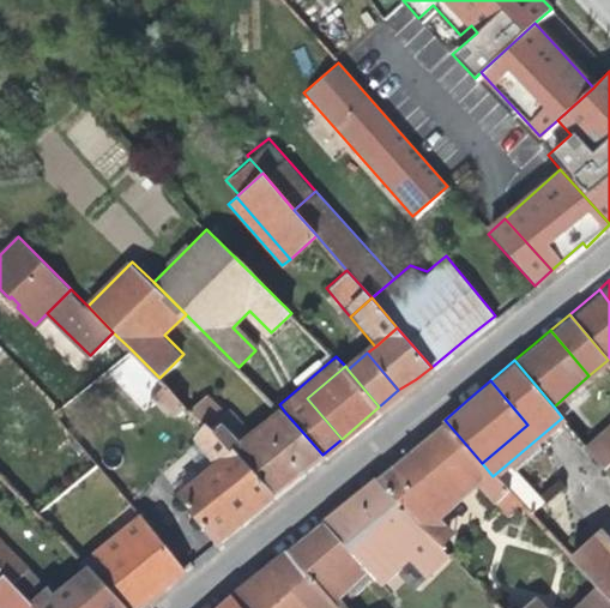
[(183,404),(165,384),(153,395),(173,415),(183,404)]
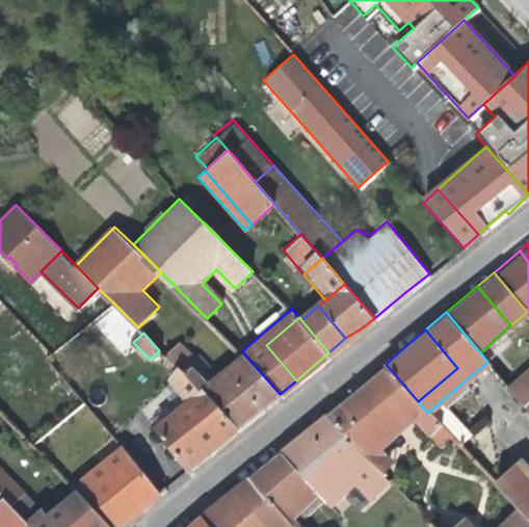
[(184,374),(193,366),(201,361),(181,338),(165,352),(179,368),(184,374)]
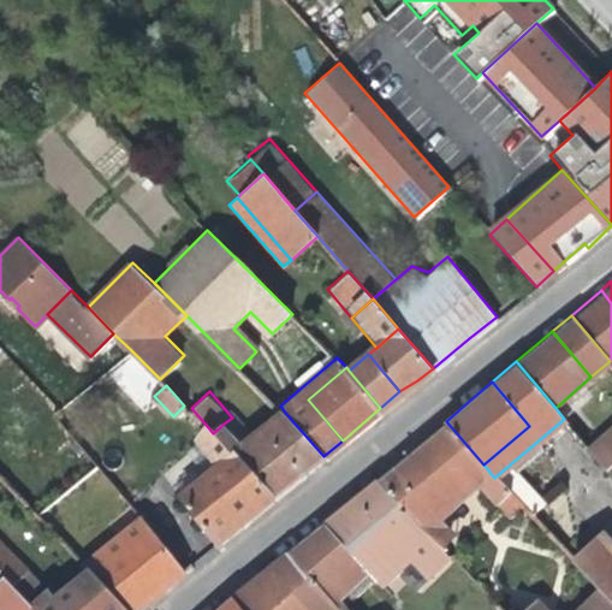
[(286,414),(269,428),(306,471),(324,456),(286,414)]
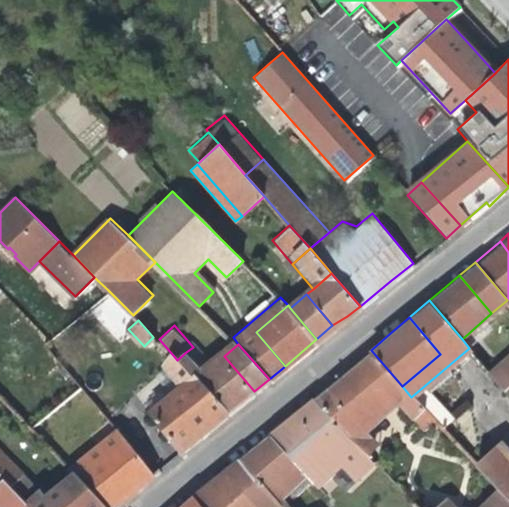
[(186,352),(204,373),(211,367),(193,347),(186,352)]
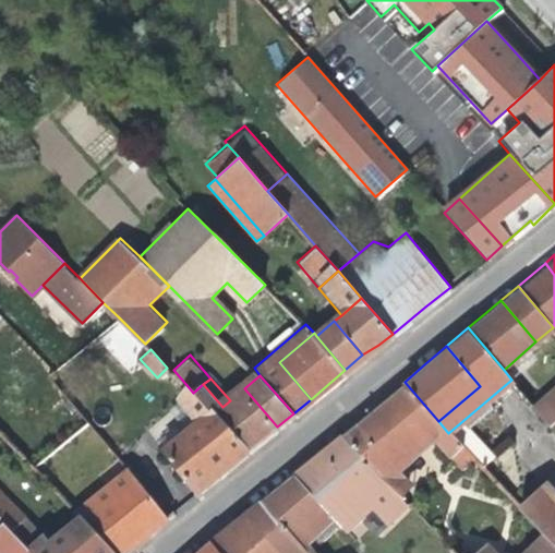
[(554,379),(530,400),(549,422),(554,417),(554,379)]
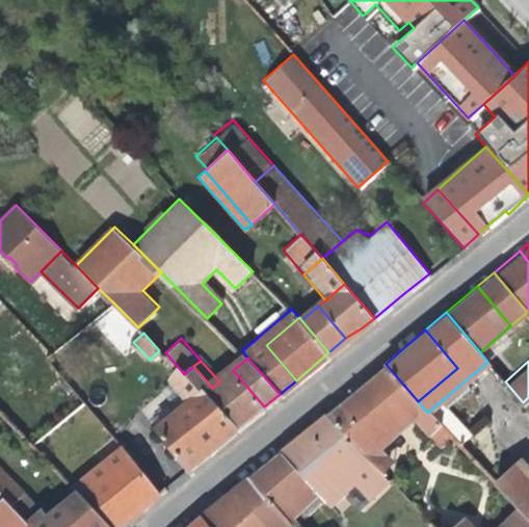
[(427,413),(418,401),(386,364),(366,379),(399,419),(408,411),(415,418),(427,432),(438,425),(427,413)]
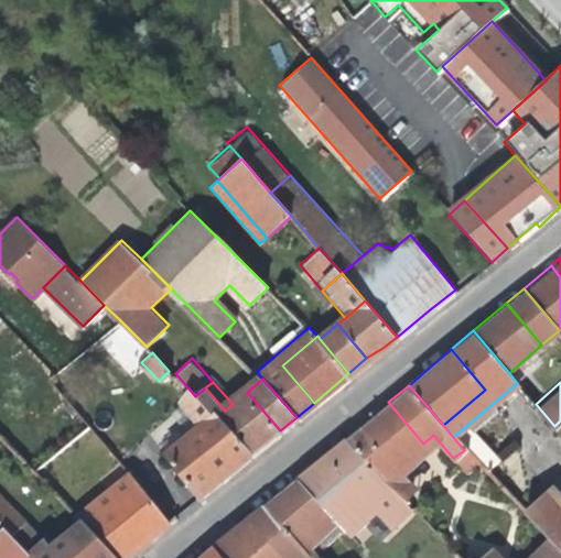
[(195,396),(208,412),(215,419),(225,411),(205,387),(195,396)]
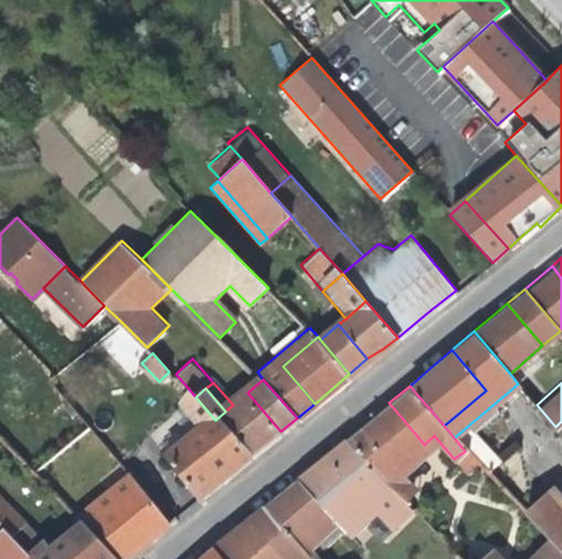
[(197,422),(209,412),(195,397),(190,390),(178,401),(197,422)]
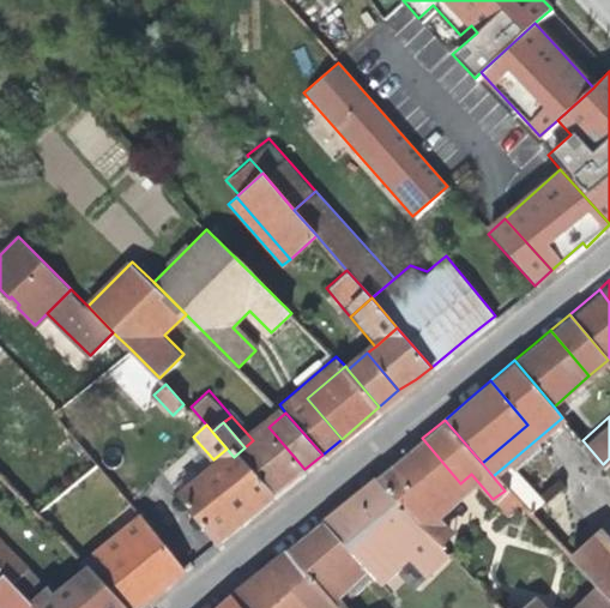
[(253,440),(245,447),(234,457),(271,499),(290,482),(305,469),(269,427),(253,440)]
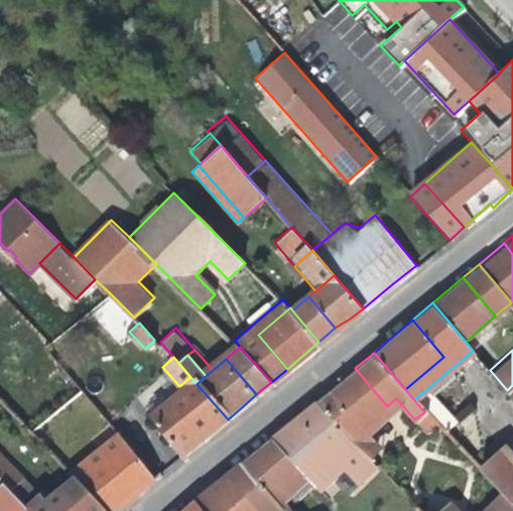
[(355,368),(342,379),(374,417),(348,438),(367,461),(383,446),(370,431),(402,405),(396,398),(387,406),(355,368)]
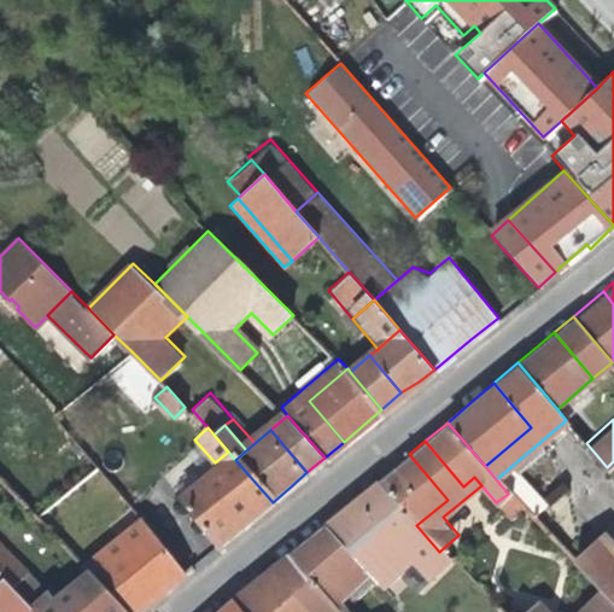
[(228,452),(215,462),(176,496),(221,547),(251,520),(273,502),(235,460),(228,452)]
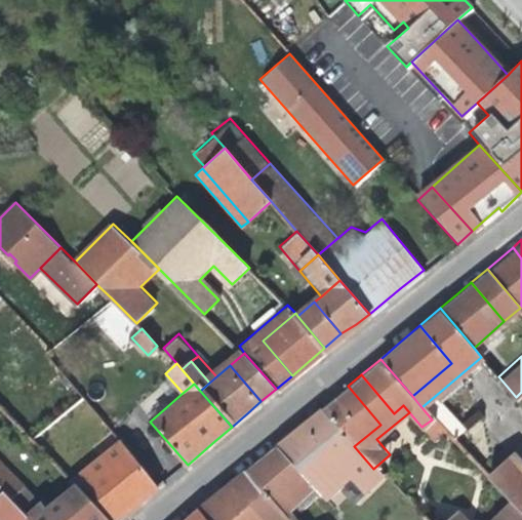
[(337,394),(322,407),(354,446),(380,425),(348,386),(337,394)]
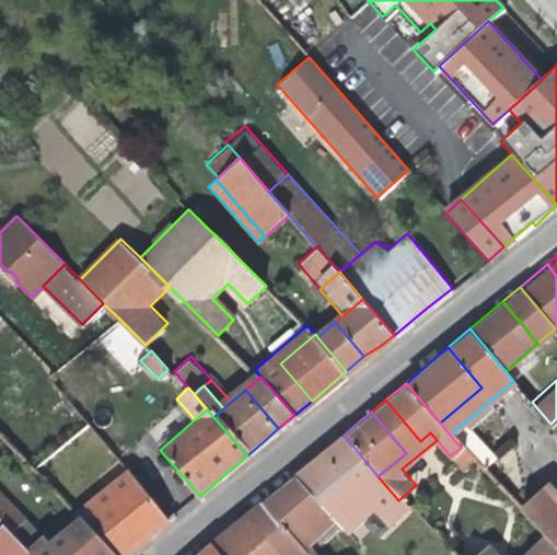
[(24,432),(11,444),(45,481),(58,469),(24,432)]
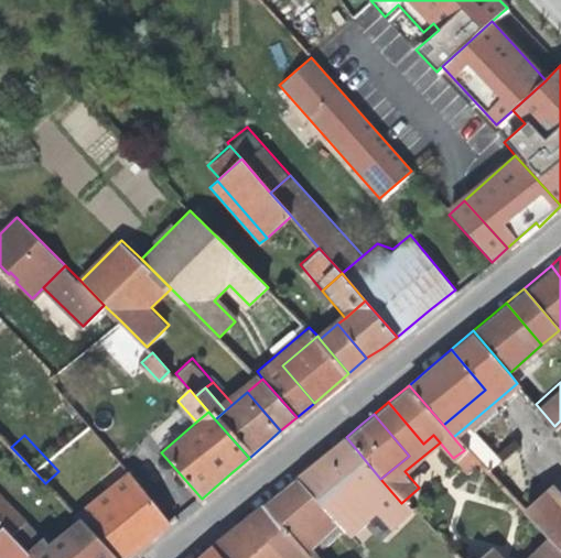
[(380,479),(346,437),(322,458),(310,468),(348,514),(368,498),(369,500),(381,490),(392,502),(397,499),(400,503),(401,503),(380,479)]
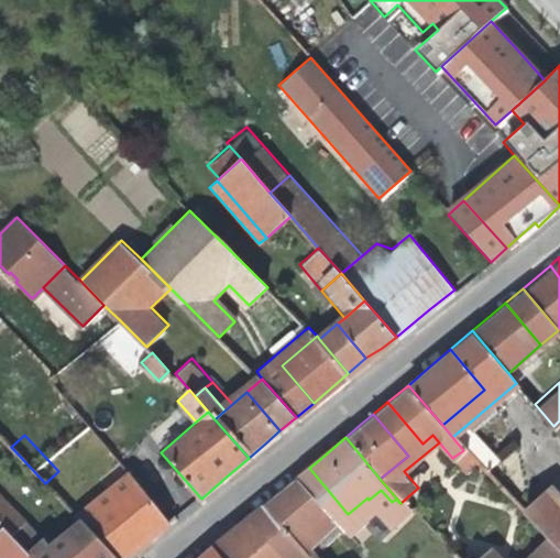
[(332,527),(348,514),(309,468),(293,479),(326,518),(332,527)]
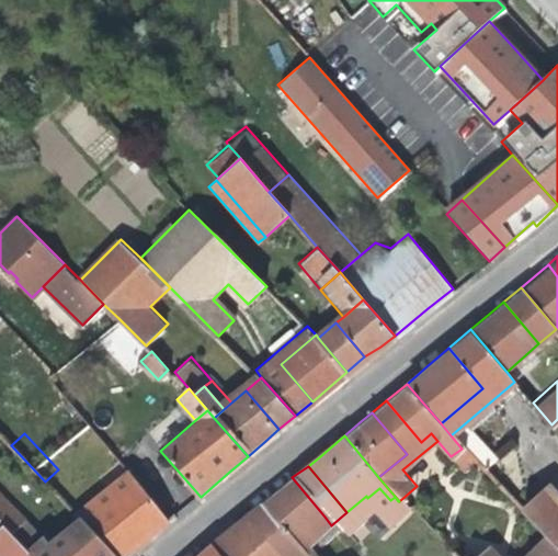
[(80,521),(111,555),(120,555),(167,514),(124,467),(73,512),(80,521)]
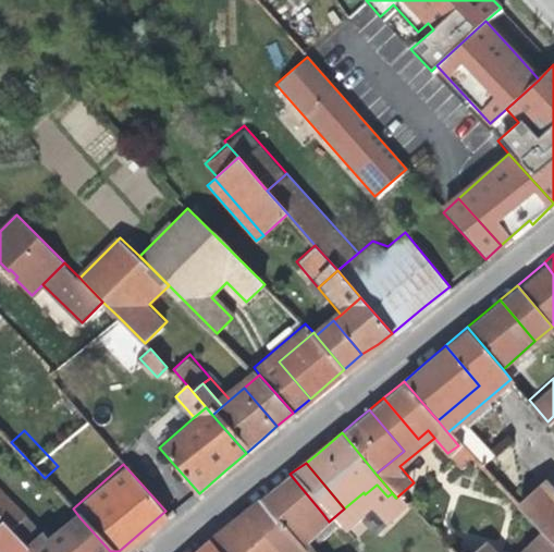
[(305,551),(315,546),(309,539),(302,530),(322,513),(290,474),(243,511),(206,541),(214,551),(305,551)]
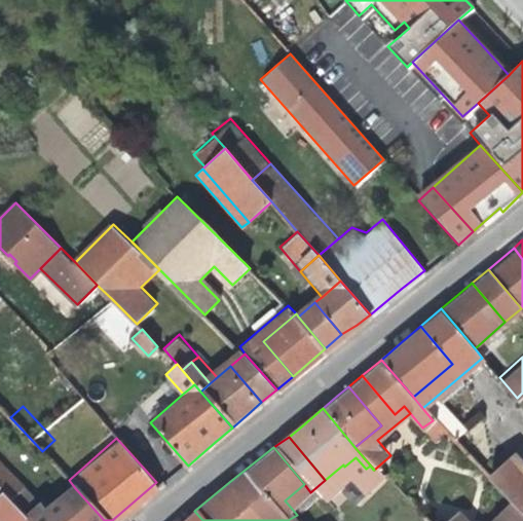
[(512,498),(521,508),(522,505),(522,458),(516,450),(489,475),(512,498)]
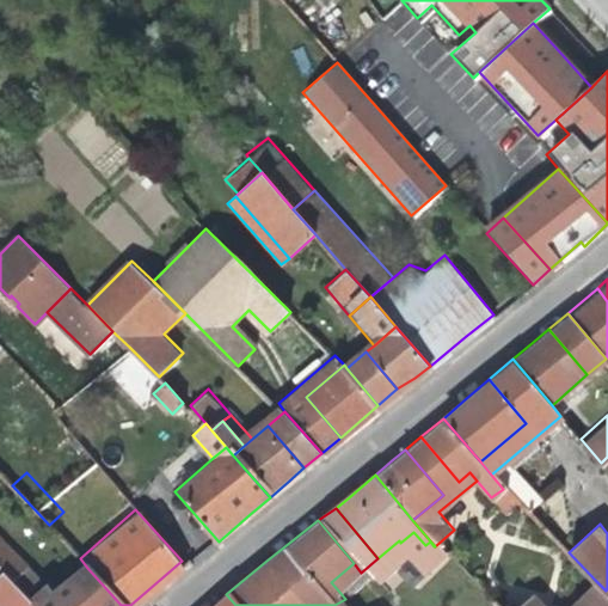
[(0,564),(1,565),(11,577),(29,562),(0,530),(0,564)]
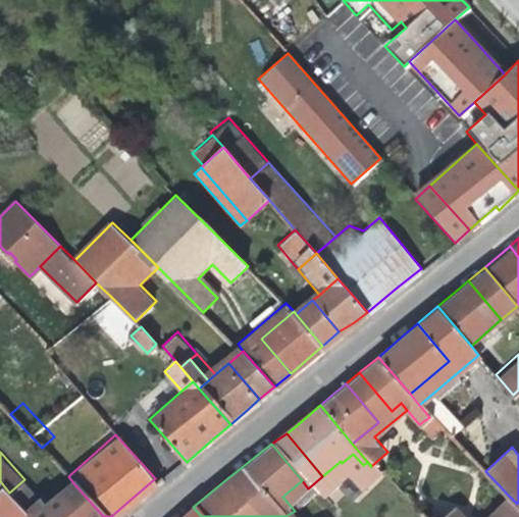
[(24,479),(9,493),(26,511),(41,498),(24,479)]
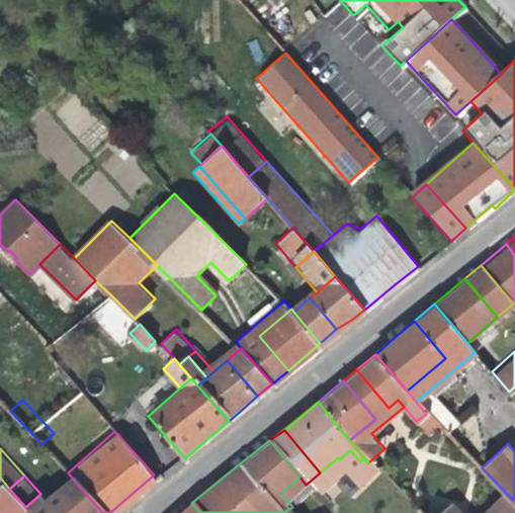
[(287,501),(306,485),(299,477),(280,493),(287,501)]
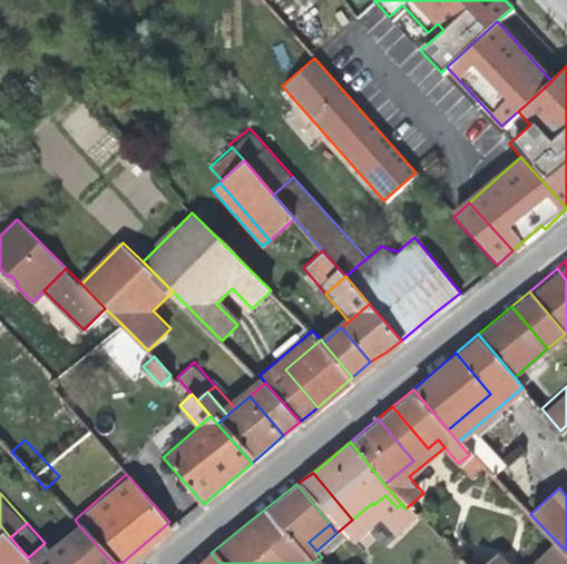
[(33,563),(28,557),(10,537),(1,526),(0,527),(0,562),(1,563),(33,563)]
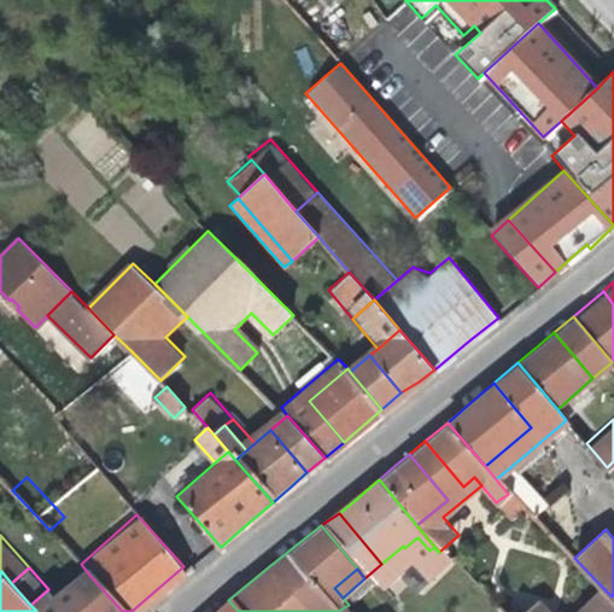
[(98,611),(122,611),(88,573),(75,586),(98,611)]
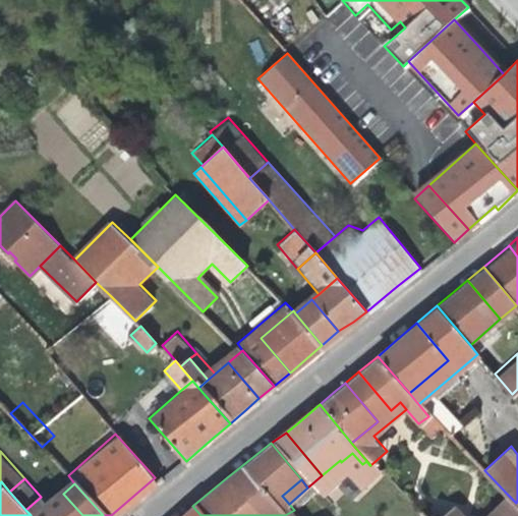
[(25,510),(31,515),(82,515),(63,494),(60,490),(46,502),(41,497),(25,510)]
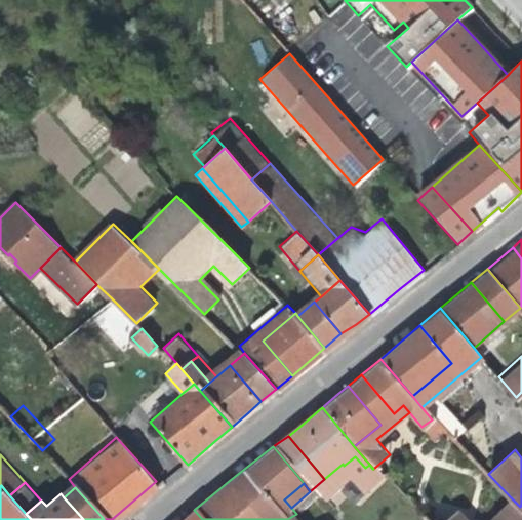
[(511,497),(486,519),(521,519),(521,509),(520,507),(511,497)]
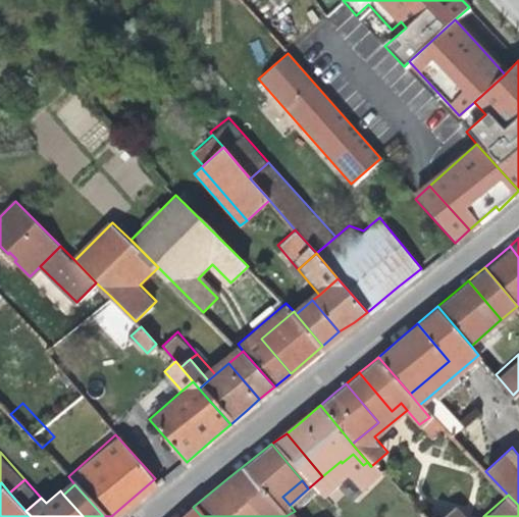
[(442,516),(468,516),(456,504),(442,516)]
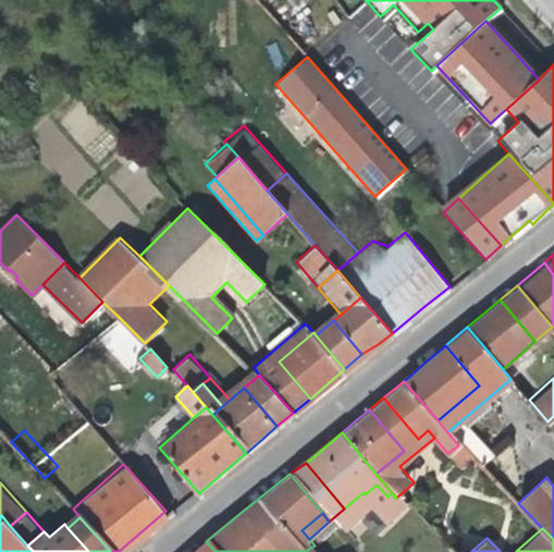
[(214,551),(206,541),(196,549),(198,551),(214,551)]
